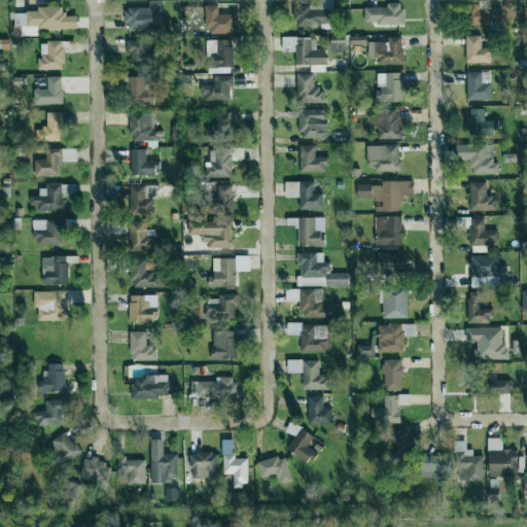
[(334,28),(332,0),(317,0),(318,5),(294,5),(294,28),(334,28)]
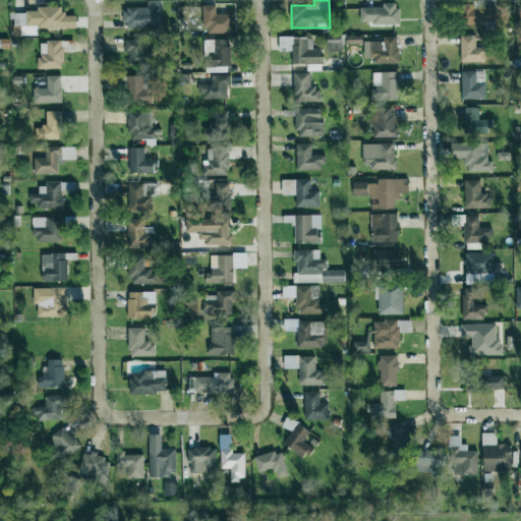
[(148,7),(124,8),(124,29),(161,27),(161,1),(147,1),(148,7)]
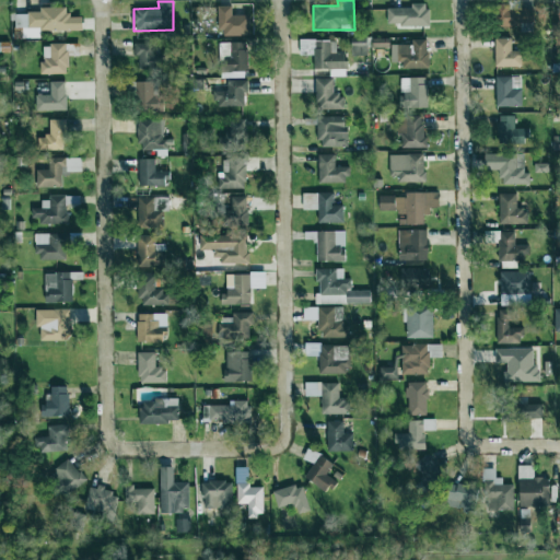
[(387,9),(387,23),(397,23),(397,26),(428,26),(428,3),(411,3),(411,8),(387,9)]
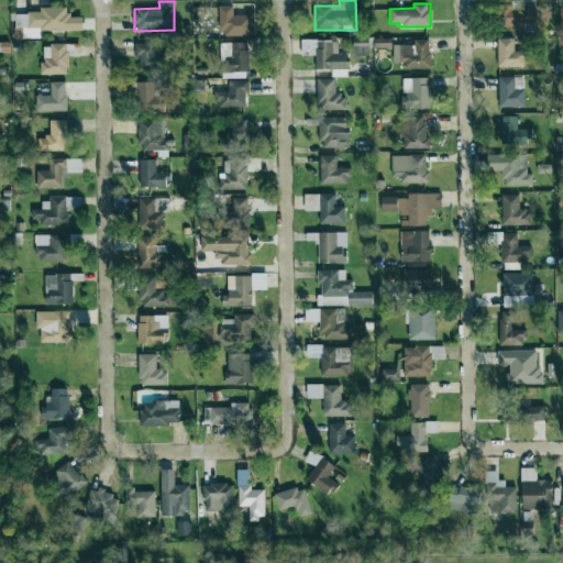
[(511,3),(499,3),(498,26),(537,28),(537,9),(510,8),(511,3)]
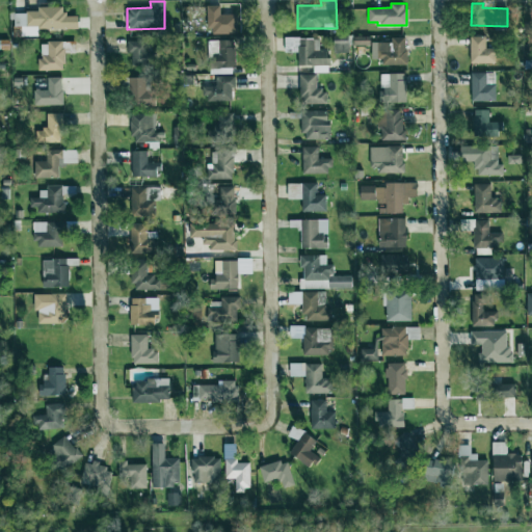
[(237,34),(237,14),(220,15),(220,5),(208,5),(208,34),(237,34)]
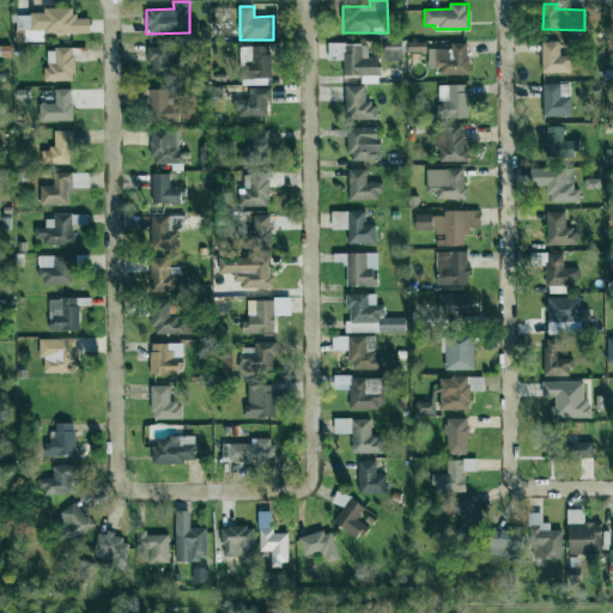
[(90,32),(89,18),(74,18),(74,7),(43,8),(43,13),(16,14),(17,30),(24,30),(25,41),(44,41),(44,34),(90,32)]
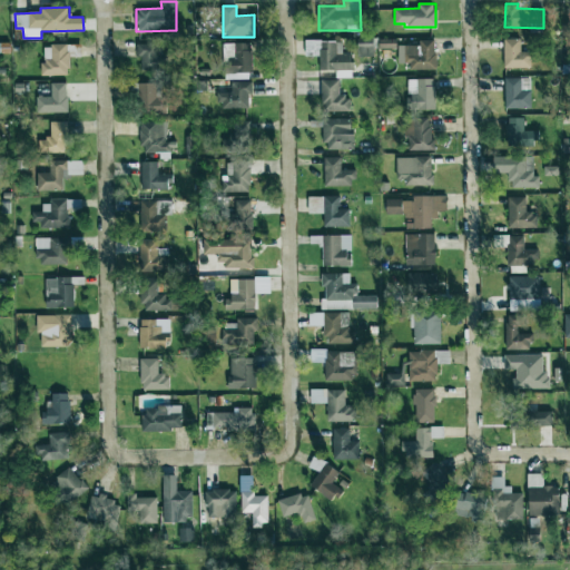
[(503,67),(532,68),(532,51),(520,51),(520,39),(504,38),(503,67)]
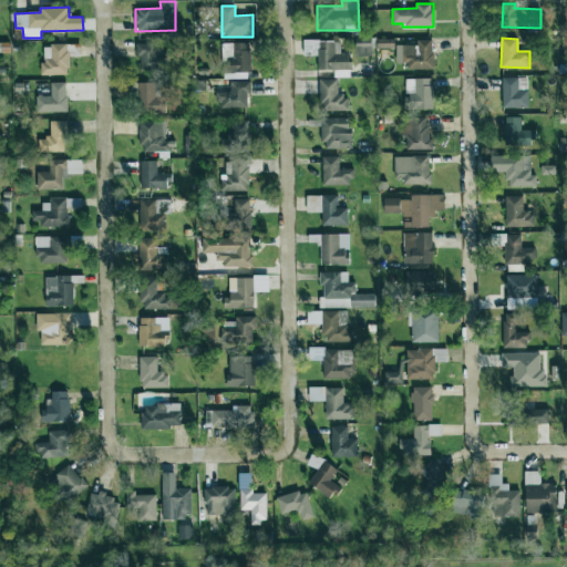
[(406,69),(433,69),(433,39),(416,40),(416,44),(395,45),(397,63),(406,62),(406,69)]
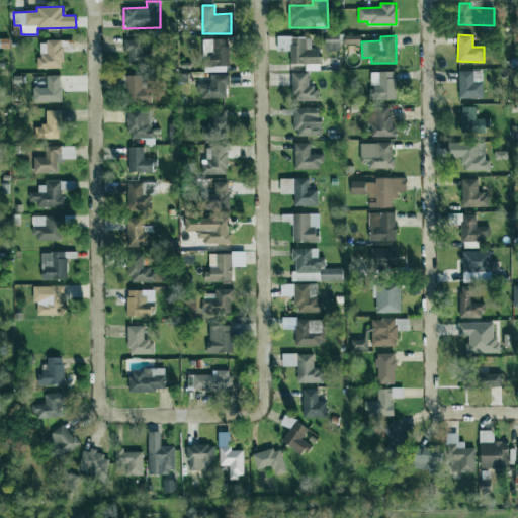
[(319,71),(320,49),(311,49),(311,36),(277,36),(277,51),(290,51),(289,64),(306,64),(305,70),(319,71)]
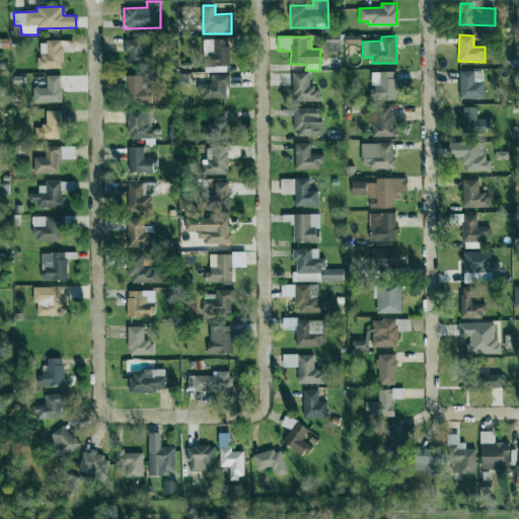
[(125,40),(125,53),(128,53),(129,64),(154,64),(154,50),(148,50),(148,39),(125,40)]
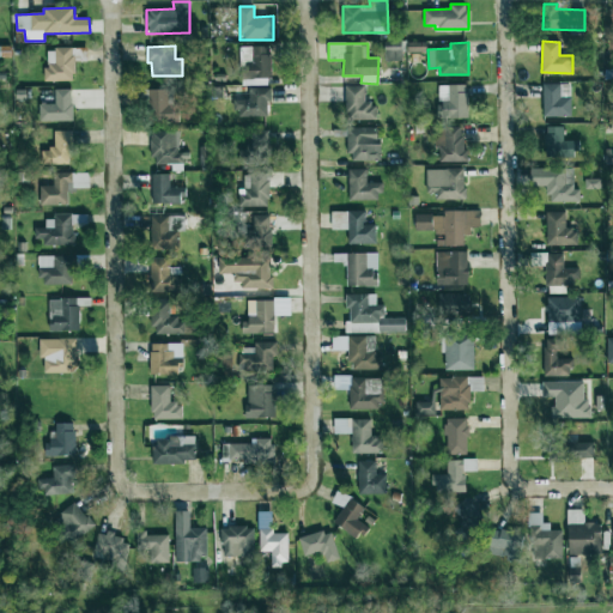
[(271,78),(271,46),(240,47),(240,79),(271,78)]
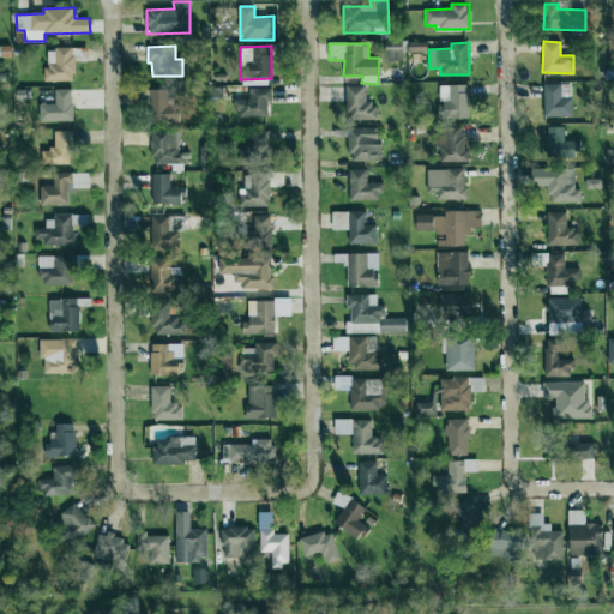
[(385,60),(402,61),(403,46),(386,46),(385,60)]
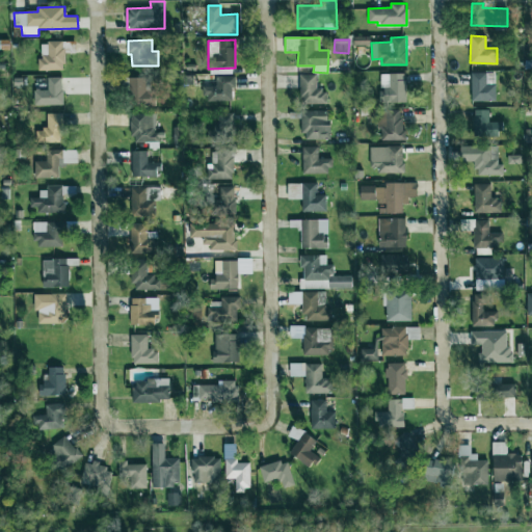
[(37,71),(63,70),(63,42),(41,42),(41,59),(37,59),(37,71)]
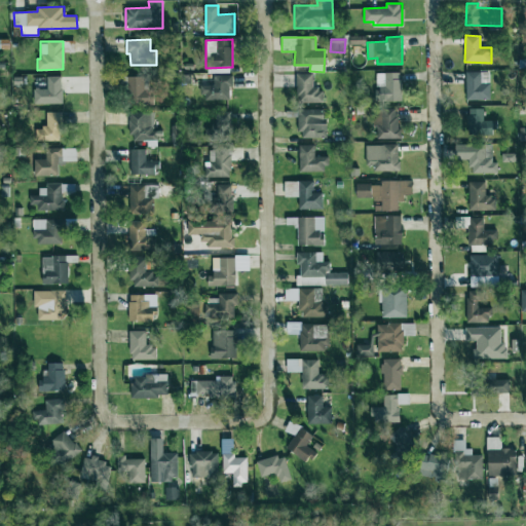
[(489,71),(465,72),(466,101),(490,100),(489,71)]
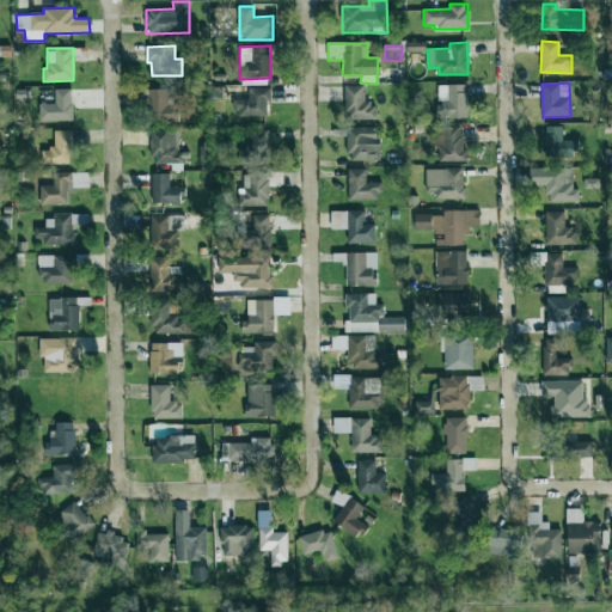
[(466,84),(436,85),(438,118),(467,117),(466,84)]
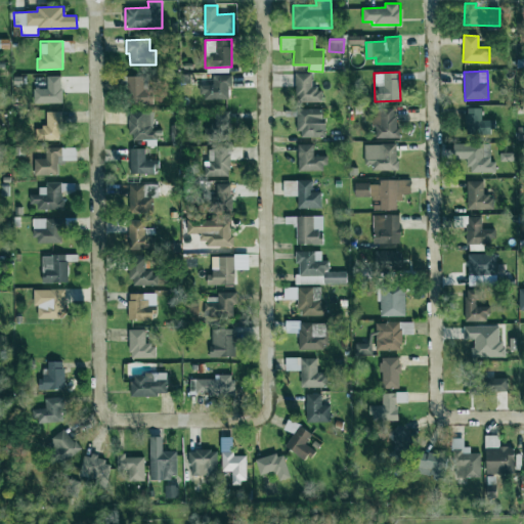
[(321,88),(312,88),(311,73),(295,73),(296,102),(321,101),(321,88)]
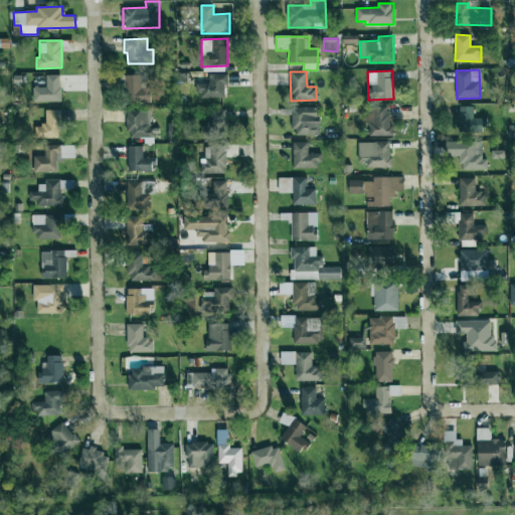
[(124,74),(125,103),(150,102),(150,87),(140,87),(140,73),(124,74)]
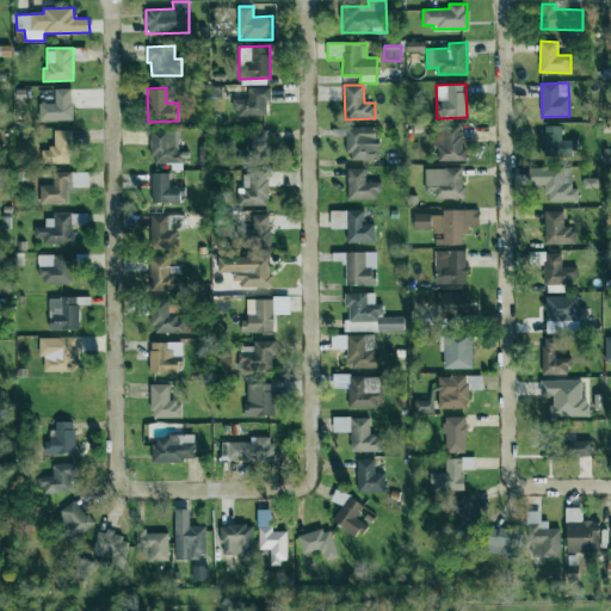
[(267,87),(247,87),(248,99),(234,99),(234,116),(269,116),(267,87)]
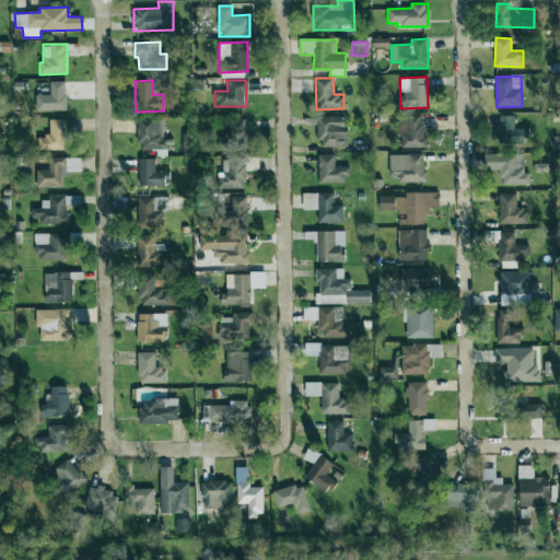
[(35,94),(36,111),(66,109),(66,81),(49,81),(50,94),(35,94)]
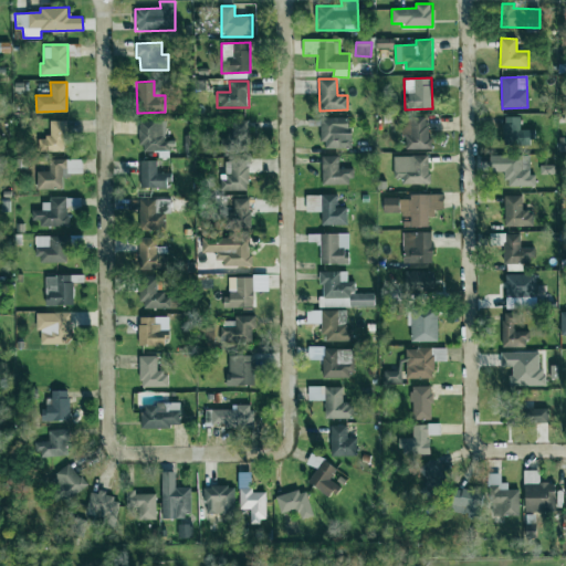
[(429,148),(428,116),(404,117),(404,149),(429,148)]
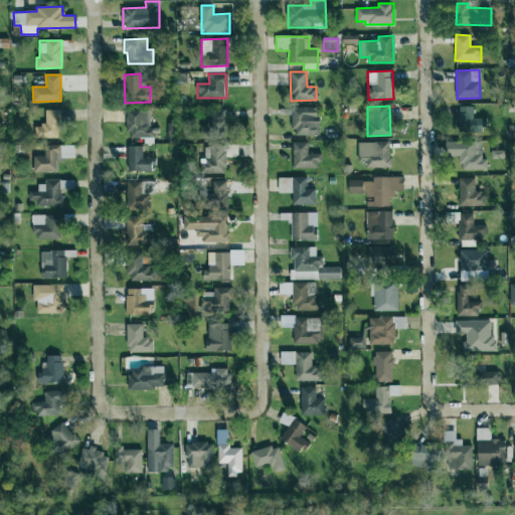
[(293,135),(319,135),(318,107),(292,108),(293,135)]
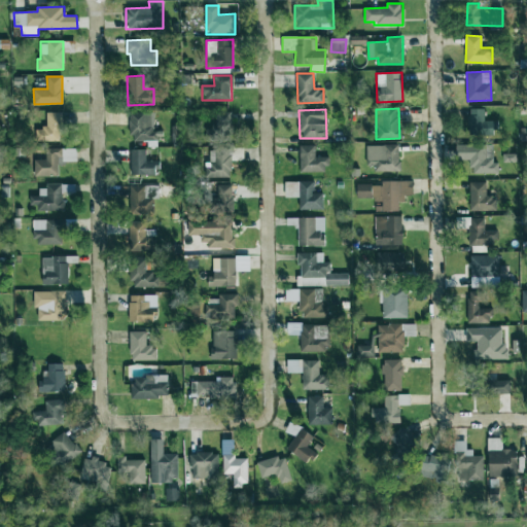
[(486,109),(469,109),(469,135),(497,135),(497,120),(486,120),(486,109)]
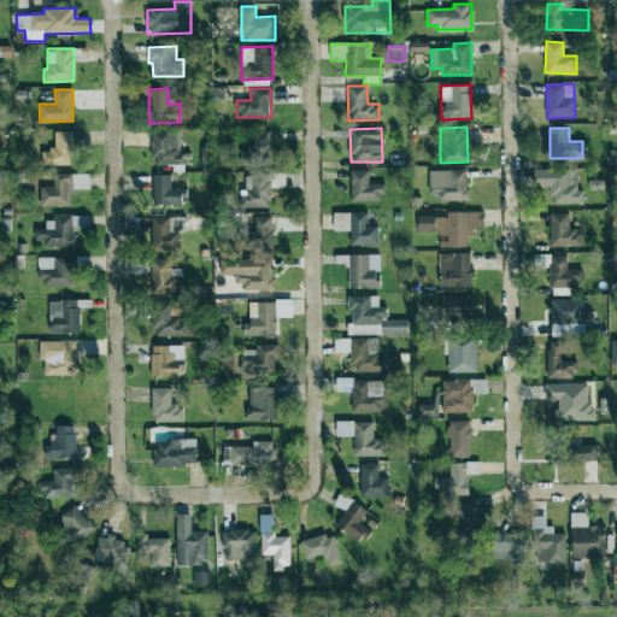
[(240,166),(271,165),(270,130),(252,131),(253,150),(240,150),(240,166)]
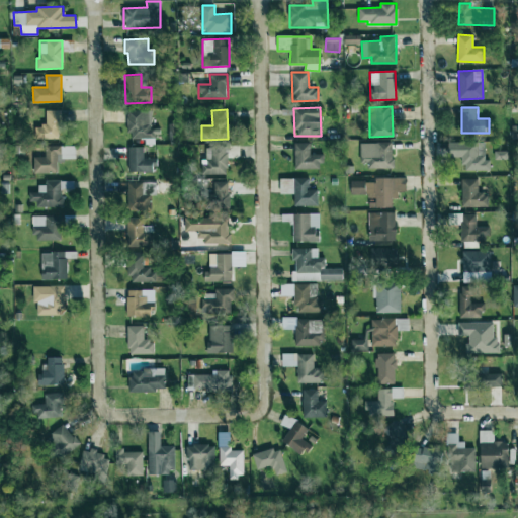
[(61,110),(46,110),(46,125),(34,125),(34,139),(61,139),(61,110)]
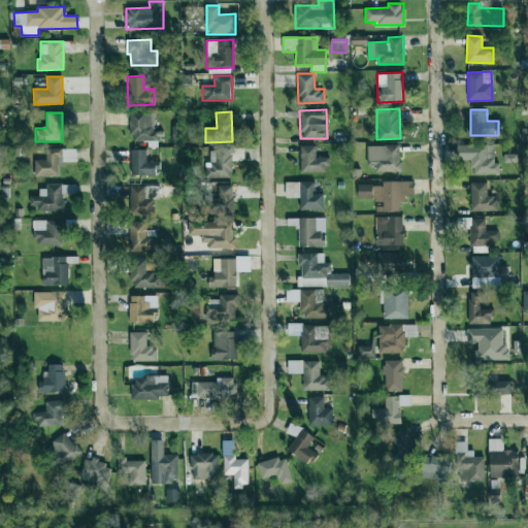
[(130,140),(161,141),(161,131),(154,131),(155,112),(131,112),(130,140)]
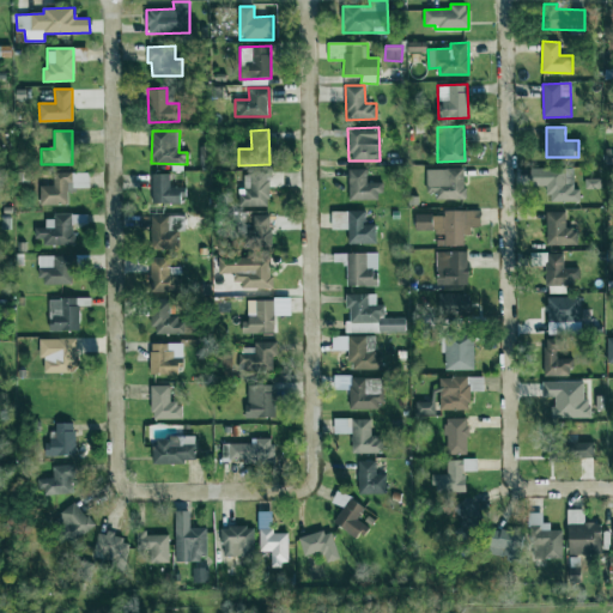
[(207,146),(198,149),(202,170),(211,169),(207,146)]
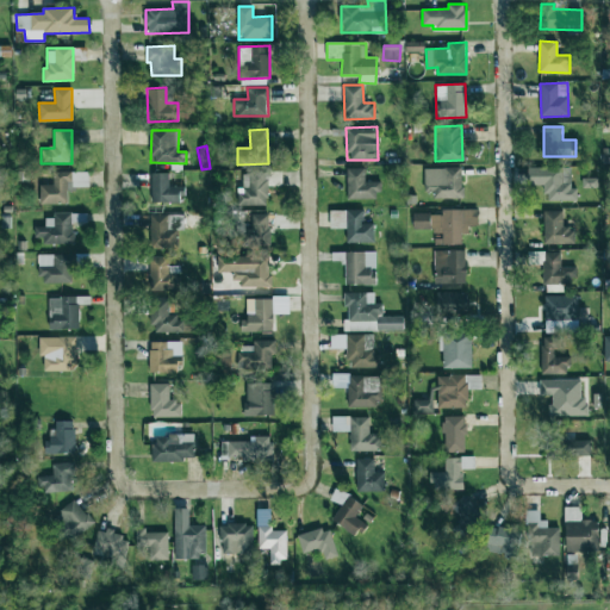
[(363,168),(347,168),(348,199),(379,198),(379,181),(365,181),(363,168)]
